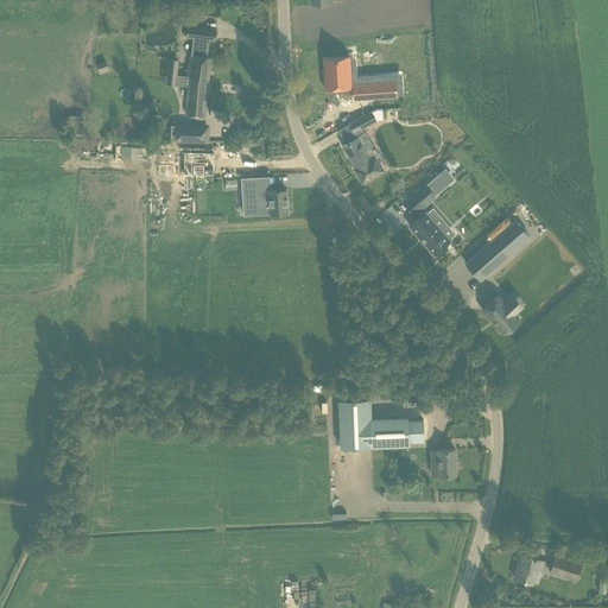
[(188,87),(185,116),(192,116),(204,118),(211,57),(210,57),(206,56),(207,44),(207,39),(215,40),(216,29),(204,27),(188,26),(187,38),(195,38),(192,55),(191,55),(189,76),(188,87)]
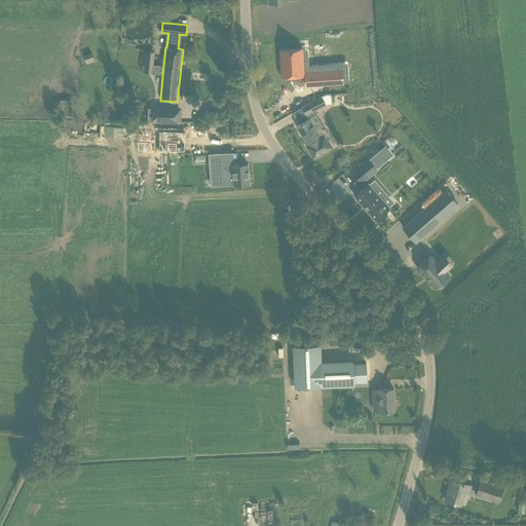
[(301,33),(278,36),(282,63),(304,60),(301,33)]
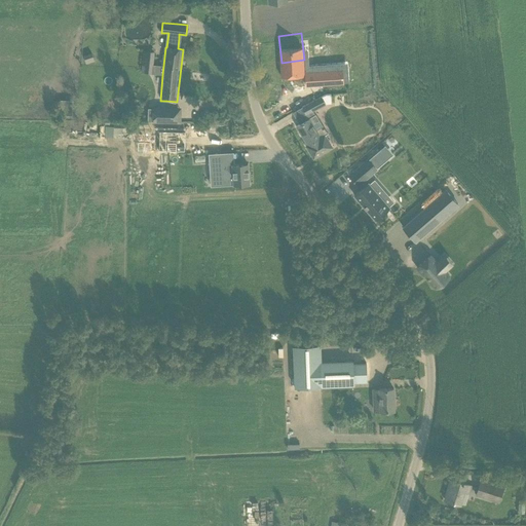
[(143,51),(141,72),(144,73),(144,71),(151,72),(152,65),(154,52),(143,51)]
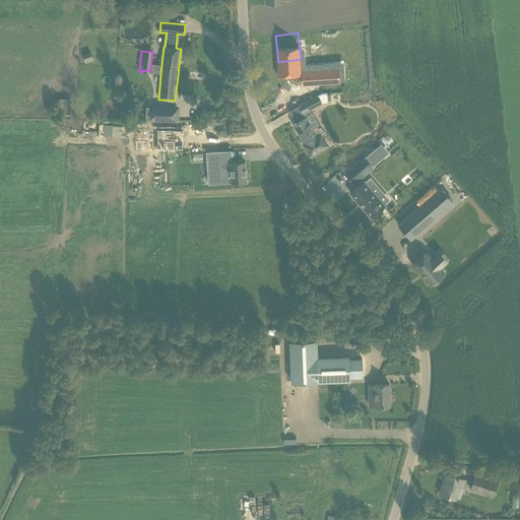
[(338,68),(302,70),(303,84),(339,82),(338,68)]
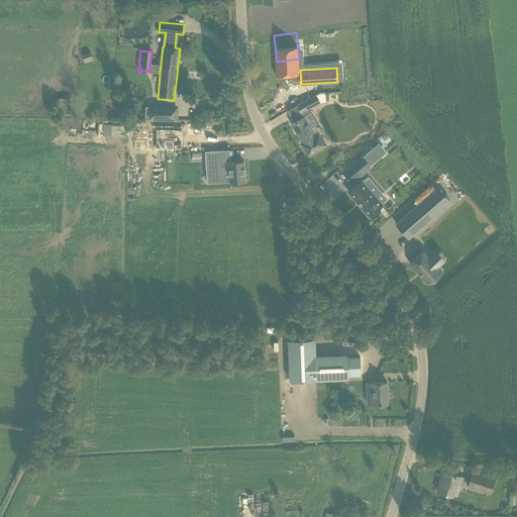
[(297,105),(301,112),(320,102),(316,95),(297,105)]
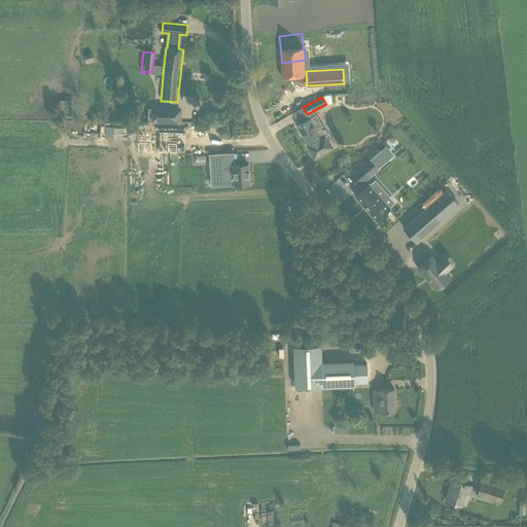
[(168,121),(179,123),(179,109),(154,108),(153,121),(168,121)]
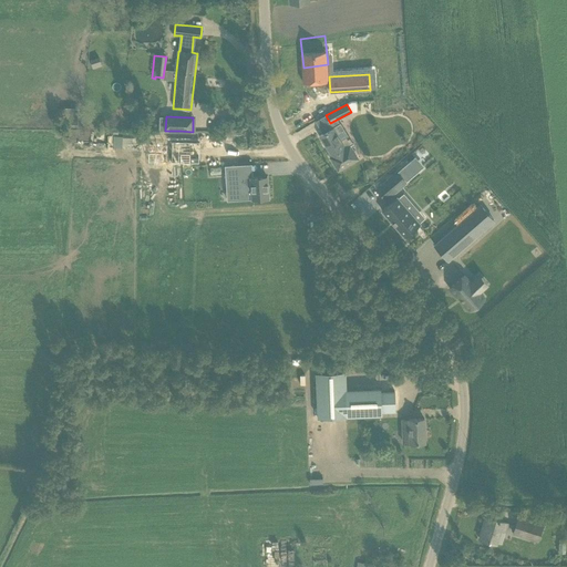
[(329,131),(319,136),(332,156),(330,157),(331,158),(338,171),(348,165),(358,158),(350,145),(353,143),(348,134),(340,140),(333,129),(329,131)]
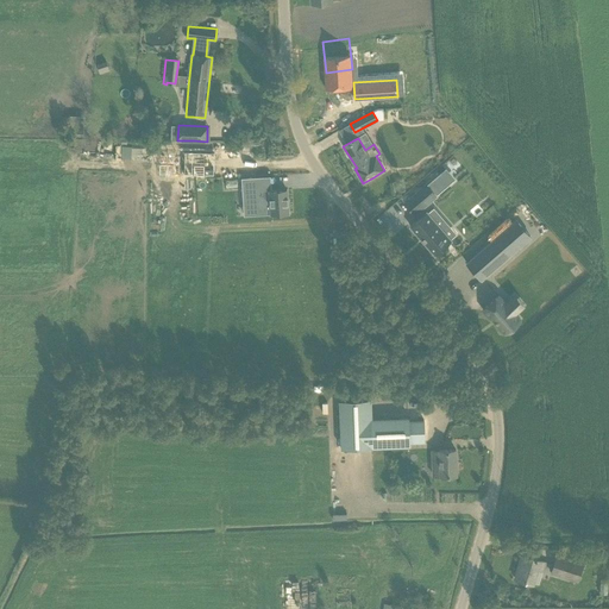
[(186,149),(186,170),(212,170),(213,149),(186,149)]
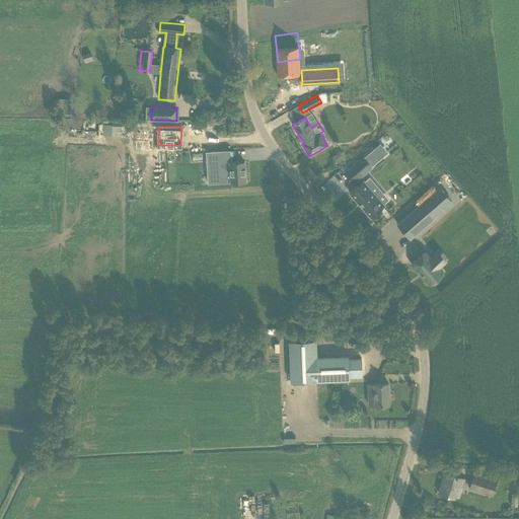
[(379,144),(367,154),(375,163),(386,153),(379,144)]
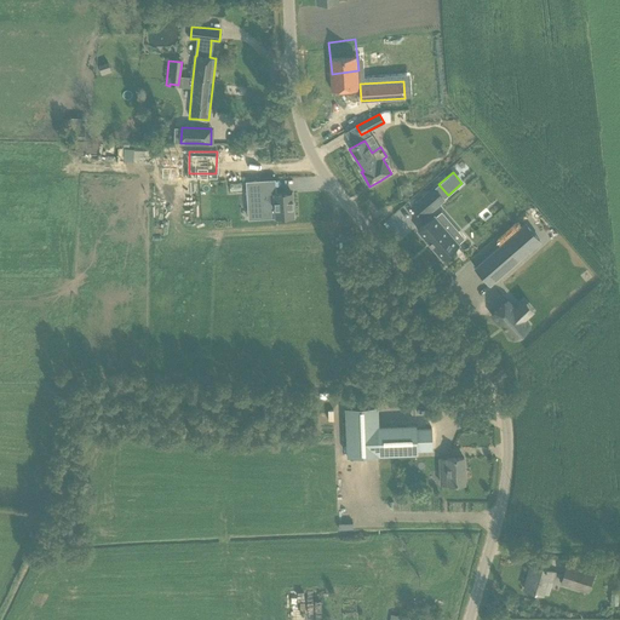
[(263,181),(246,182),(247,207),(258,206),(259,217),(275,217),(276,218),(293,217),(292,193),(274,194),(274,196),(263,196),(263,181)]
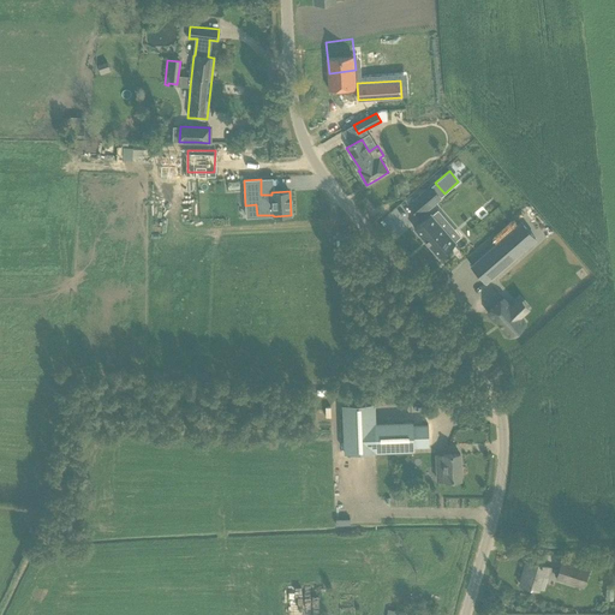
[(405,183),(398,185),(401,195),(408,192),(405,183)]
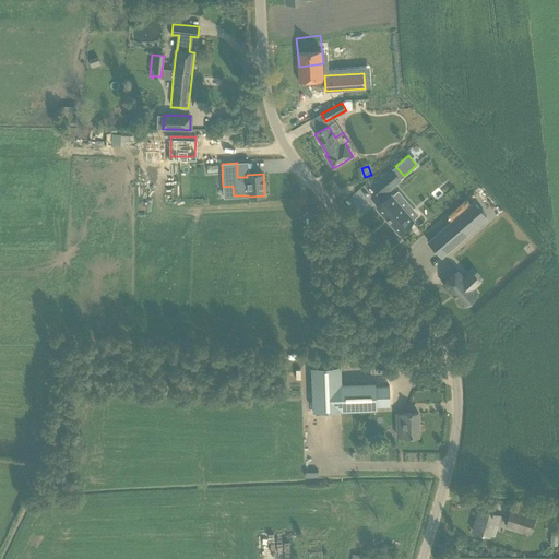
[(391,170),(371,187),(380,197),(400,180),(391,170)]
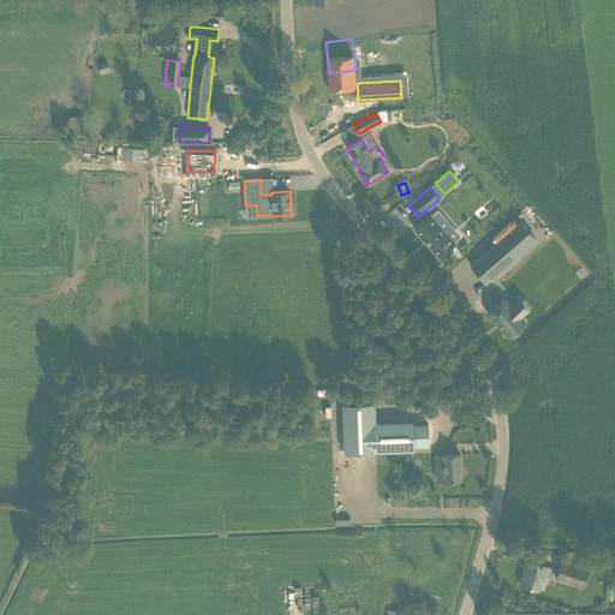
[(430,214),(413,228),(439,257),(455,244),(430,214)]
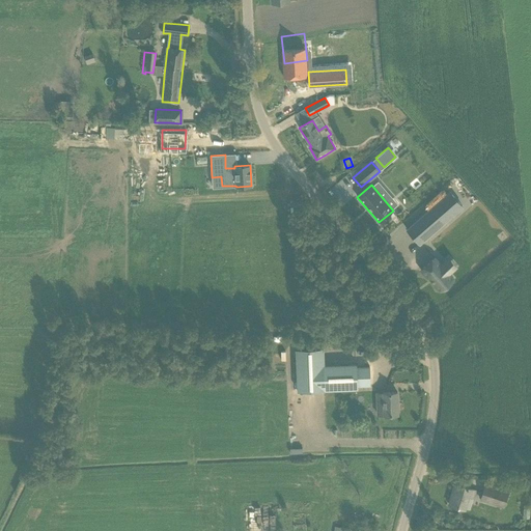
[(450,192),(407,229),(419,244),(462,206),(450,192)]
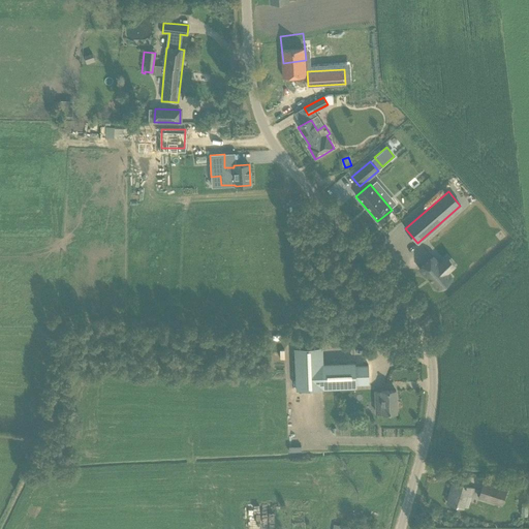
[(433,256),(418,269),(426,277),(428,276),(438,288),(452,277),(446,272),(448,271),(441,262),(439,263),(433,256)]
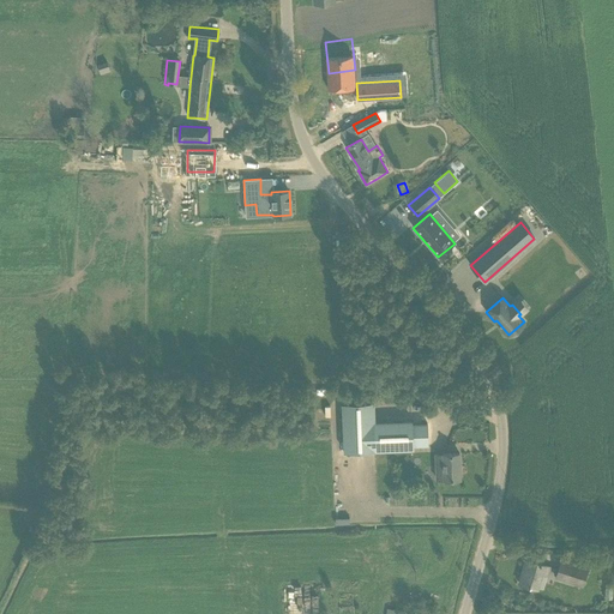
[(411,421),(374,422),(373,403),(341,404),(343,453),(375,452),(375,451),(413,450),(413,446),(428,446),(427,423),(413,425),(411,421)]
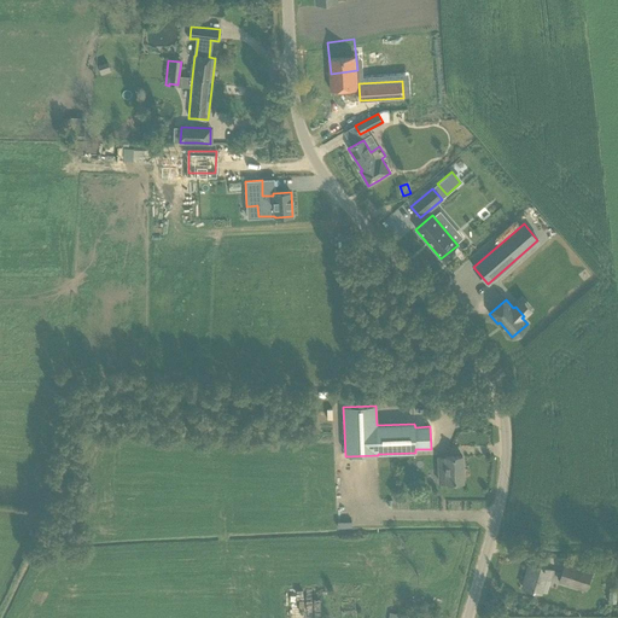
[(445,470),(437,470),(438,483),(464,482),(462,456),(445,458),(445,470)]
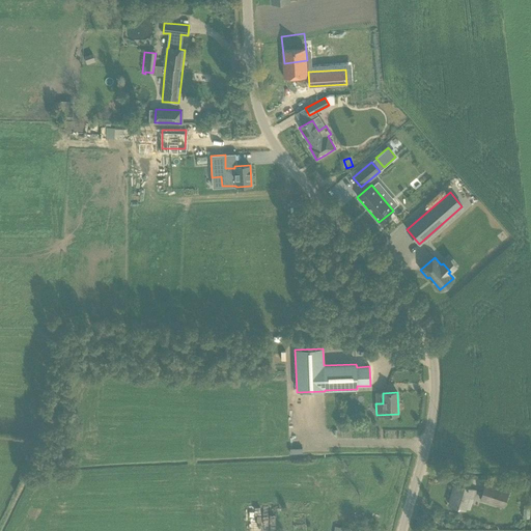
[(448,505),(465,509),(469,496),(473,498),(475,490),(455,484),(448,505)]
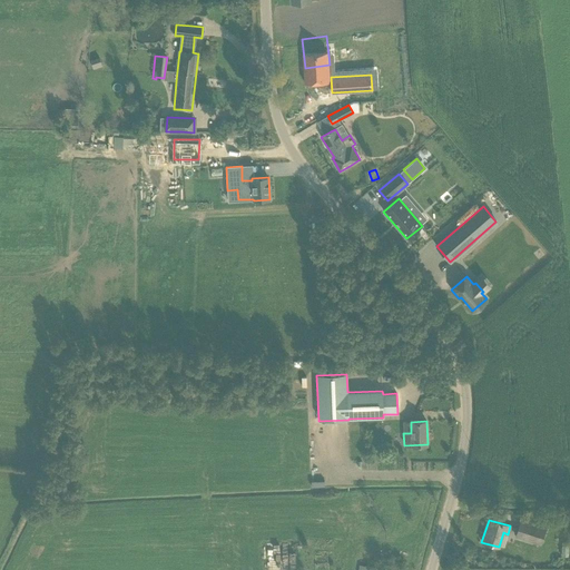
[(516,537),(540,544),(546,529),(520,521),(516,537)]
